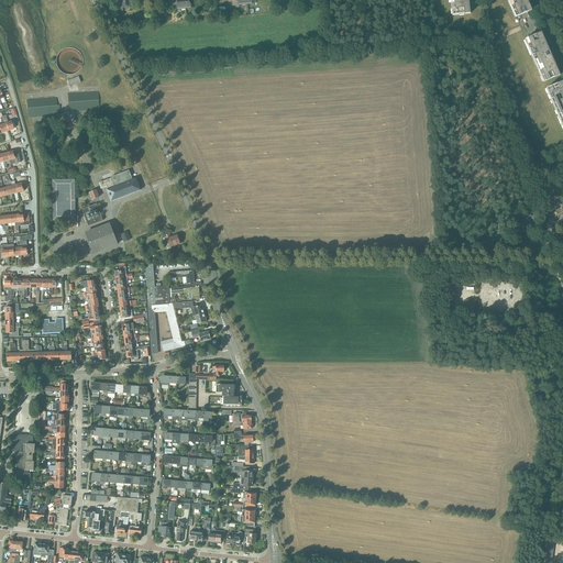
[(123,8),(127,8),(132,7),(131,0),(120,0),(119,0),(120,8),(121,11),(124,11),(123,8)]
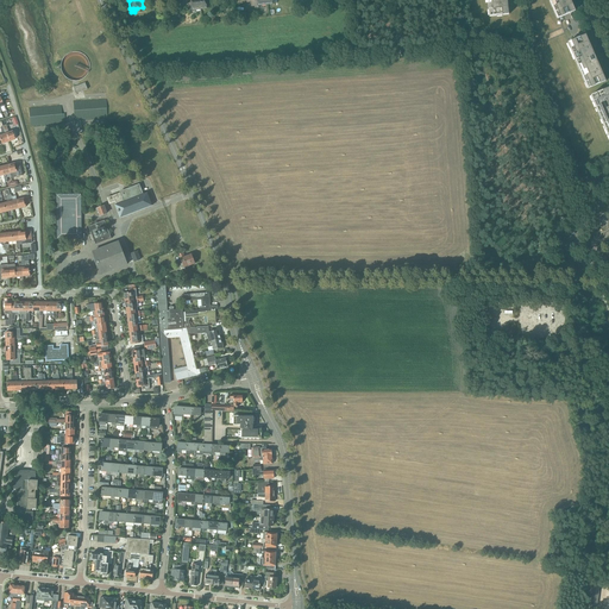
[(488,0),(490,17),(509,14),(507,0),(488,0)]
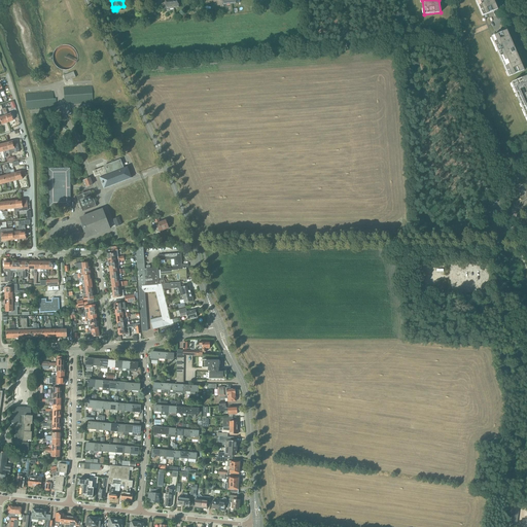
[(475,0),(483,16),(487,14),(497,9),(493,0),(475,0)]
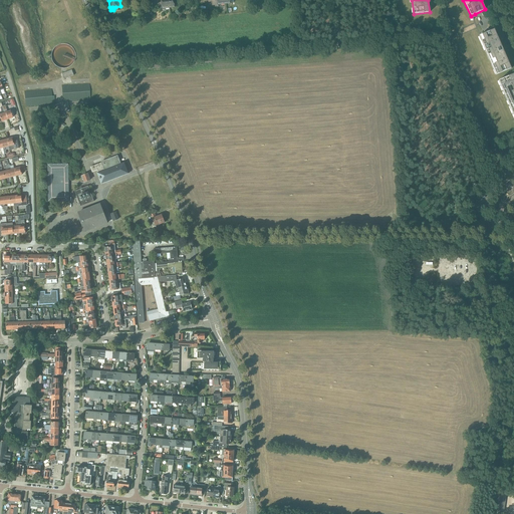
[(151,12),(150,10),(143,11),(144,19),(152,17),(151,15),(153,15),(152,12),(151,12)]
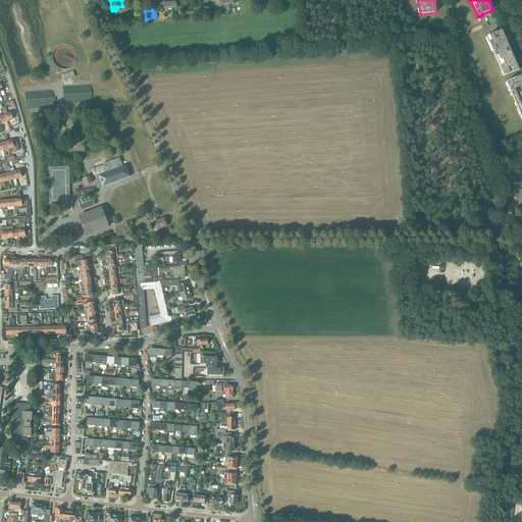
[(502,30),(498,32),(486,37),(504,76),(519,69),(513,54),(511,55),(511,53),(513,52),(510,45),(509,45),(502,30)]
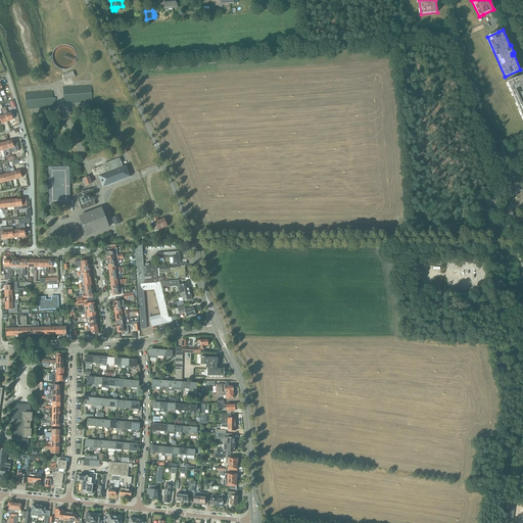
[(65,81),(75,77),(73,72),(62,75),(65,81)]
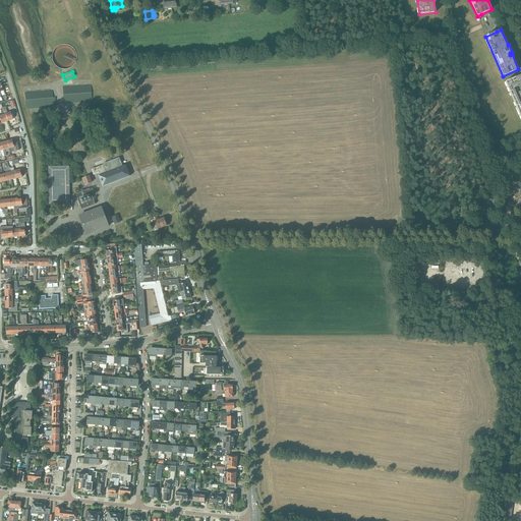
[(520,117),(520,76),(520,75),(506,81),(520,117)]
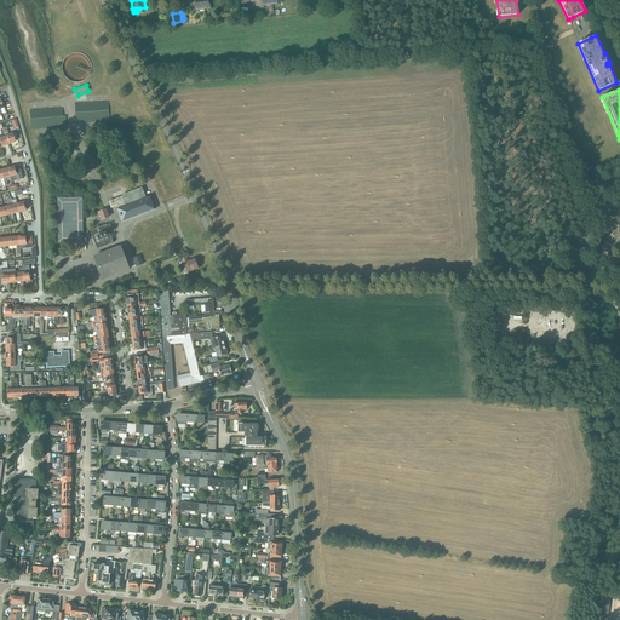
[(9,136),(7,133),(5,130),(4,130),(9,144),(15,143),(12,135),(9,136)]
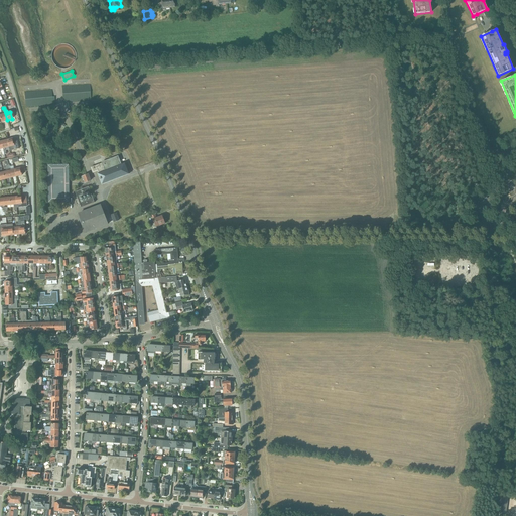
[(7,140),(9,148),(9,151),(10,151),(14,150),(15,149),(15,150),(18,149),(19,149),(19,148),(17,139),(13,140),(13,139),(12,139),(7,140)]
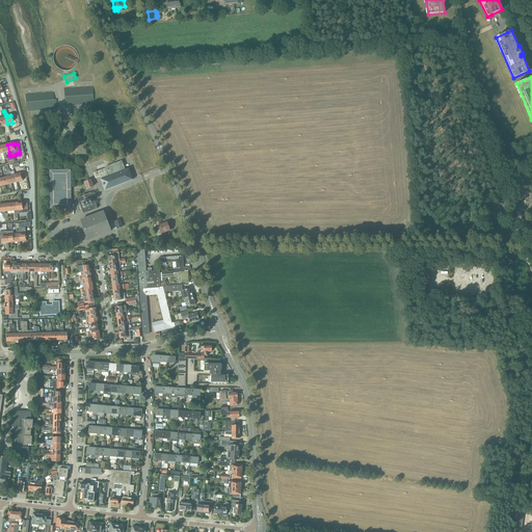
[(125,170),(122,161),(105,167),(105,168),(94,173),(96,179),(100,177),(105,190),(132,180),(128,168),(125,170)]
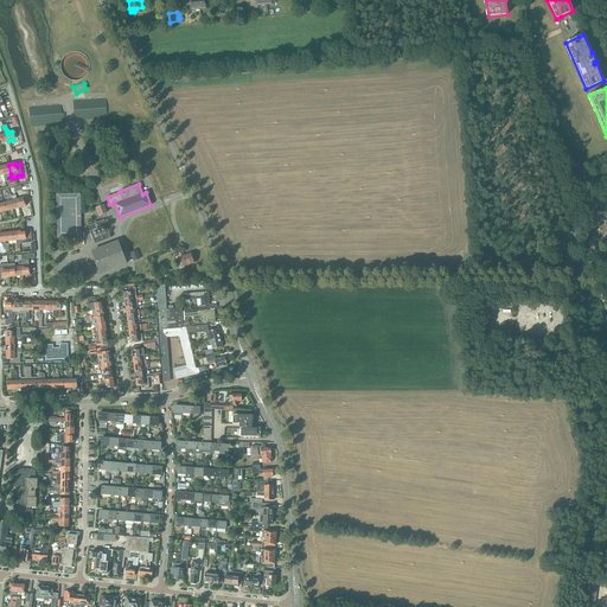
[(57,238),(82,238),(81,193),(56,193),(57,238)]
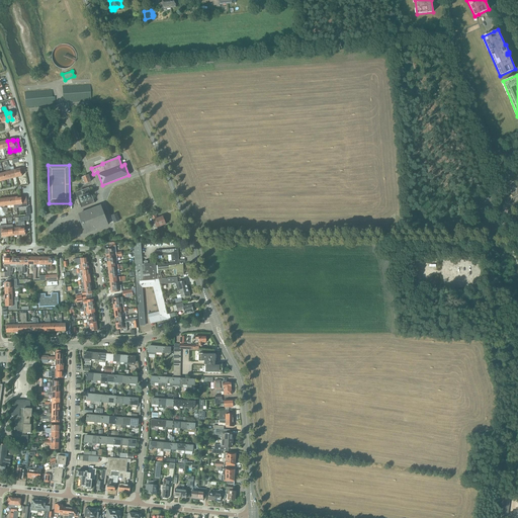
[(81,208),(95,202),(89,187),(75,192),(81,208)]
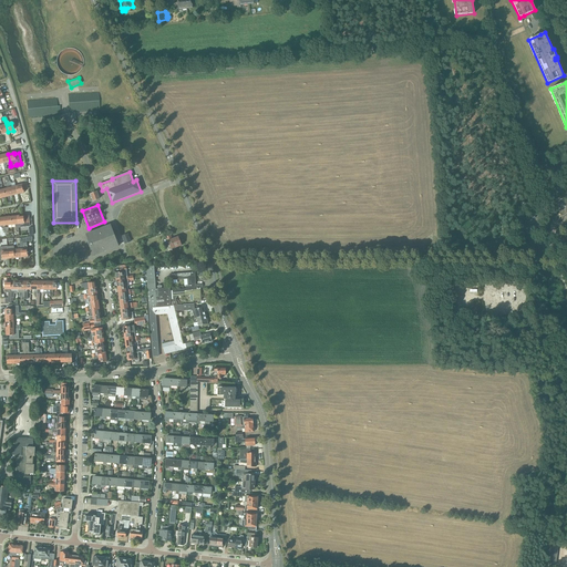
[(23,216),(18,217),(19,227),(21,227),(30,226),(29,216),(28,216),(24,217),(23,216)]
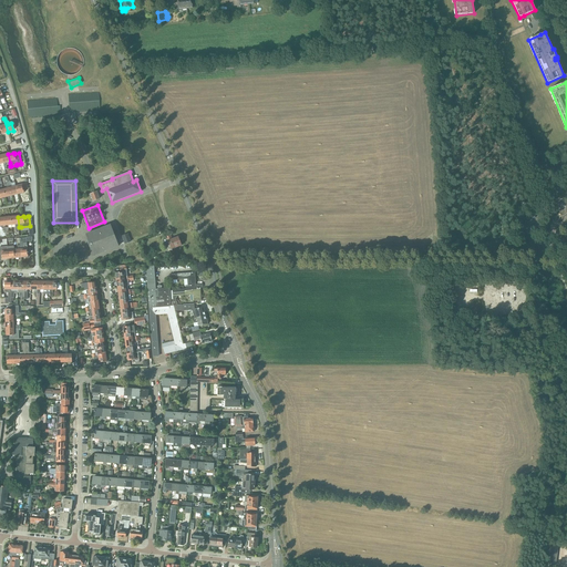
[(95,256),(119,246),(111,226),(86,235),(95,256)]
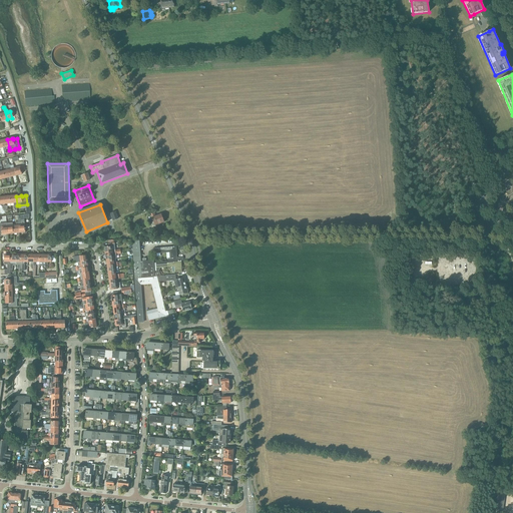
[(155,217),(154,214),(151,214),(154,221),(151,222),(153,225),(155,224),(155,225),(163,222),(161,215),(155,217)]
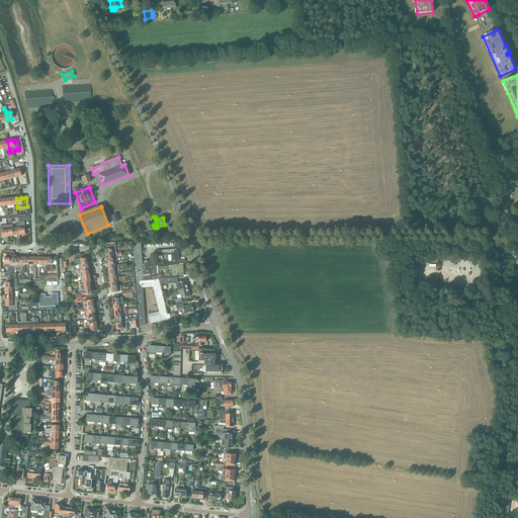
[(106,250),(107,256),(119,255),(121,254),(121,252),(119,253),(116,253),(115,247),(116,247),(115,245),(114,243),(109,243),(110,245),(109,245),(110,249),(108,250),(108,249),(107,249),(106,250)]
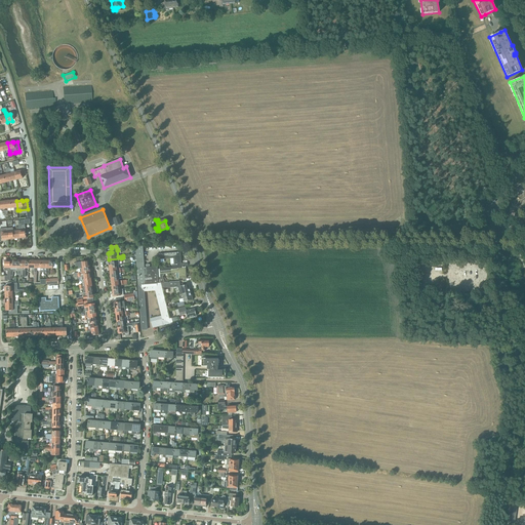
[(135,246),(138,285),(139,285),(139,284),(144,284),(145,284),(147,284),(150,284),(152,284),(152,283),(153,283),(153,284),(155,283),(156,283),(159,283),(158,270),(158,267),(157,267),(150,268),(151,265),(150,265),(149,265),(148,265),(147,265),(147,266),(146,266),(147,268),(144,268),(144,266),(143,246),(135,246)]
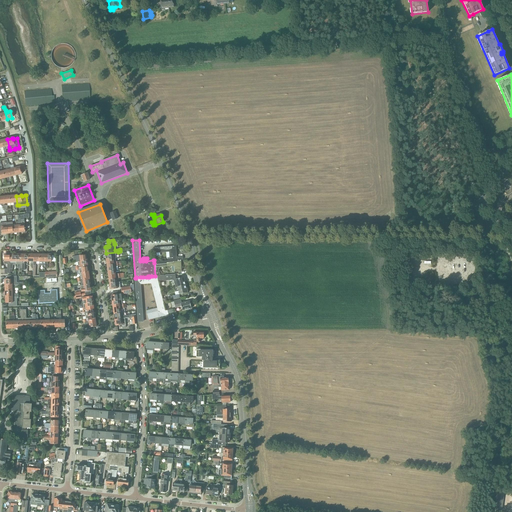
[(176,246),(155,248),(155,253),(169,252),(170,258),(168,258),(168,261),(176,260),(177,260),(177,258),(176,246)]
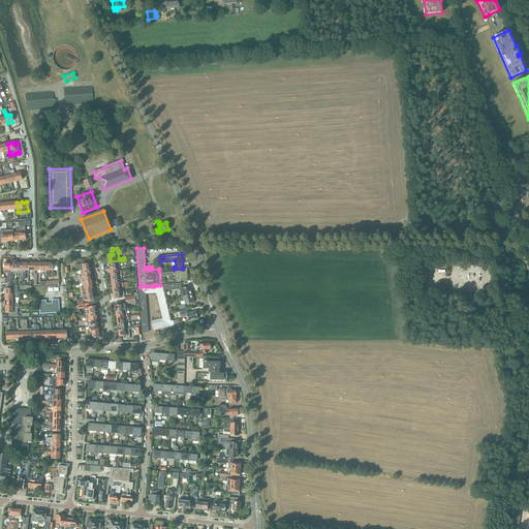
[(161,271),(162,280),(164,279),(166,276),(180,275),(181,281),(188,280),(187,269),(183,269),(182,269),(174,270),(161,271)]
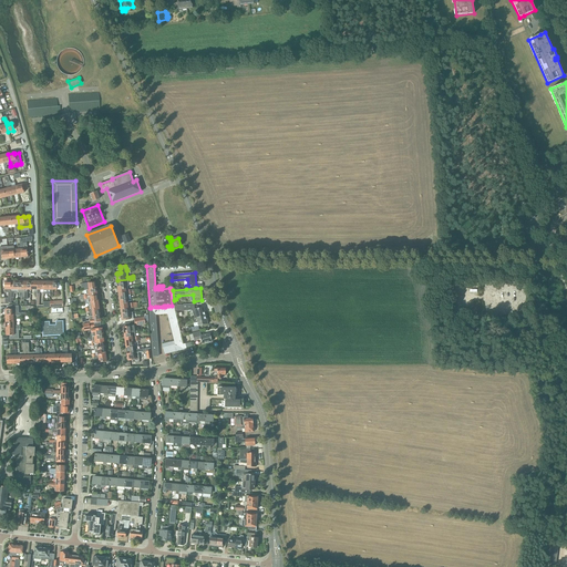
[(86,295),(80,296),(80,298),(98,296),(98,292),(98,289),(96,290),(96,289),(86,290),(86,295)]
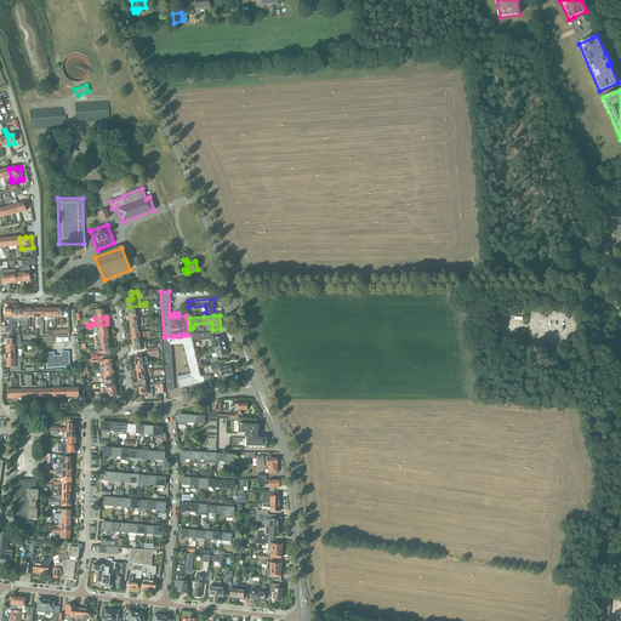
[(165,337),(164,337),(167,391),(174,391),(170,343),(184,343),(188,357),(186,358),(186,359),(186,360),(186,362),(187,362),(189,362),(192,374),(180,377),(178,377),(181,388),(201,383),(201,381),(200,377),(191,335),(194,334),(193,328),(191,329),(189,318),(188,318),(187,319),(188,335),(184,335),(183,335),(181,336),(181,335),(180,335),(180,336),(177,336),(174,336),(171,336),(170,336),(165,336),(165,337)]
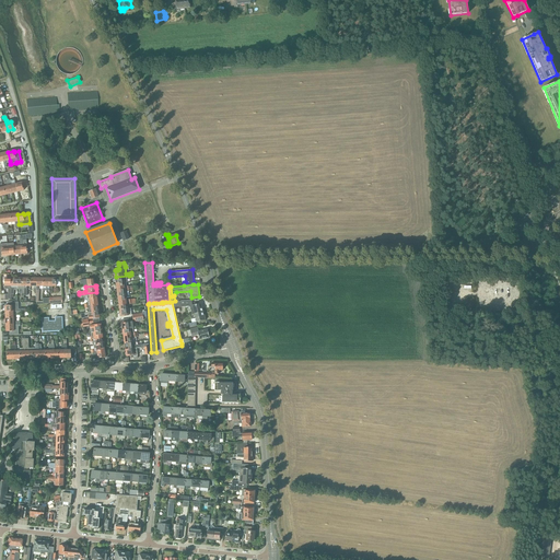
[(131,289),(117,290),(118,293),(117,294),(117,295),(118,295),(118,298),(126,296),(129,295),(128,291),(131,291),(133,291),(132,288),(131,289)]
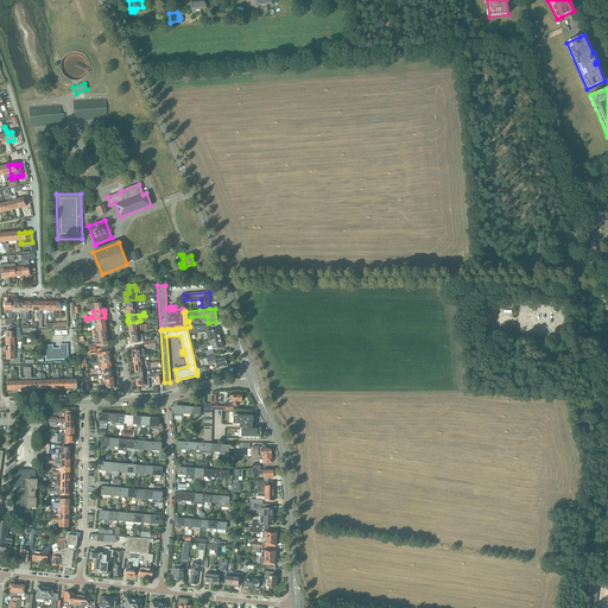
[(130,333),(130,334),(130,335),(131,336),(141,335),(140,330),(141,330),(145,330),(151,329),(150,327),(147,328),(130,330),(130,333)]
